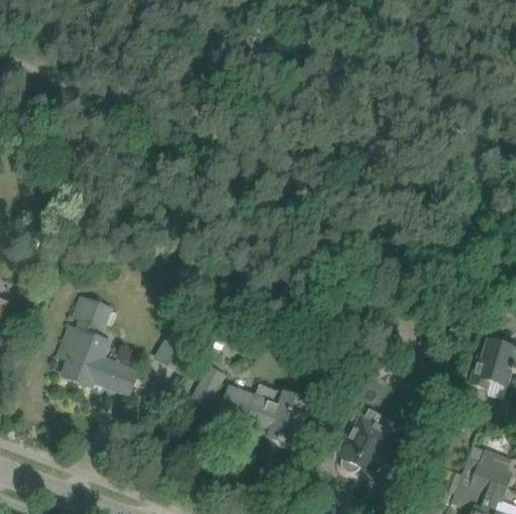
[(75,326),(70,323),(58,355),(70,360),(64,376),(91,386),(93,381),(129,395),(137,373),(104,360),(111,340),(93,332),(95,326),(104,329),(112,307),(81,295),(73,317),(78,320),(75,326)]
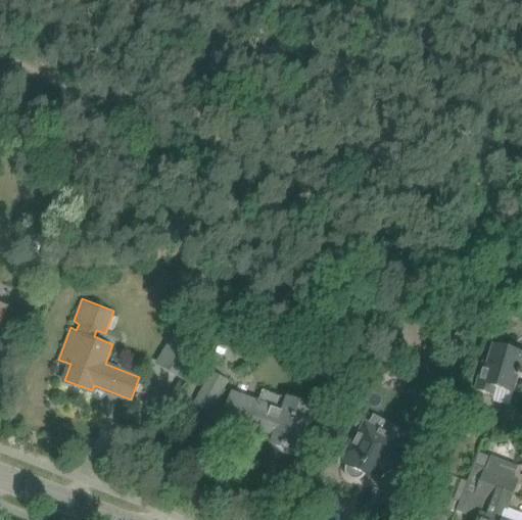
[(462,322),(454,336),(463,341),(466,342),(474,328),(467,324),(462,322)]
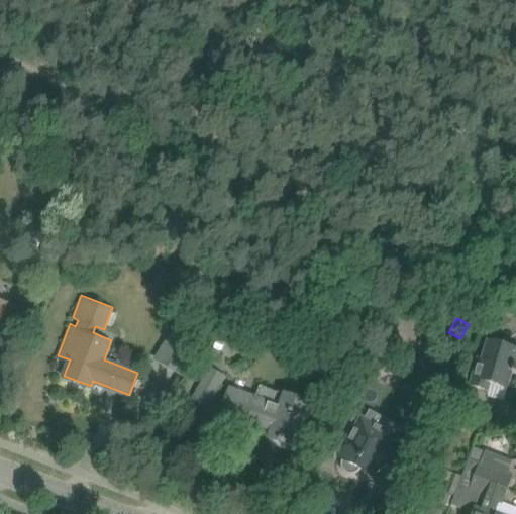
[(200,338),(175,323),(156,356),(181,372),(200,338)]
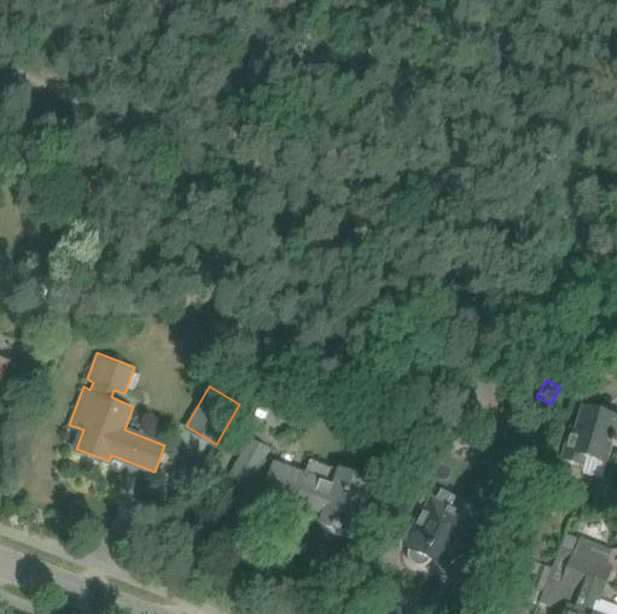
[(460,404),(454,419),(465,424),(471,409),(460,404)]
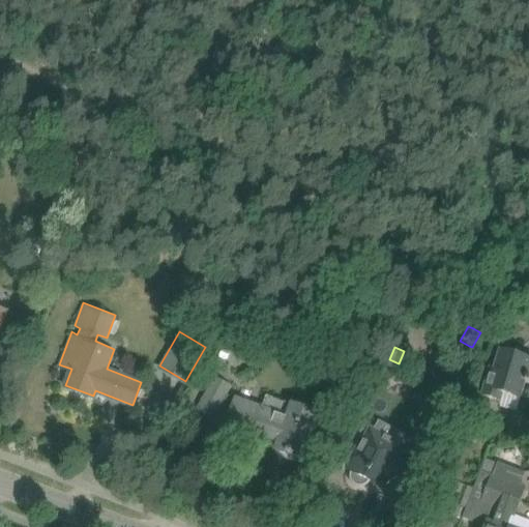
[(528,357),(513,353),(499,349),(494,369),(490,367),(481,393),(499,399),(501,391),(520,397),(524,381),(528,382),(528,380),(528,357)]
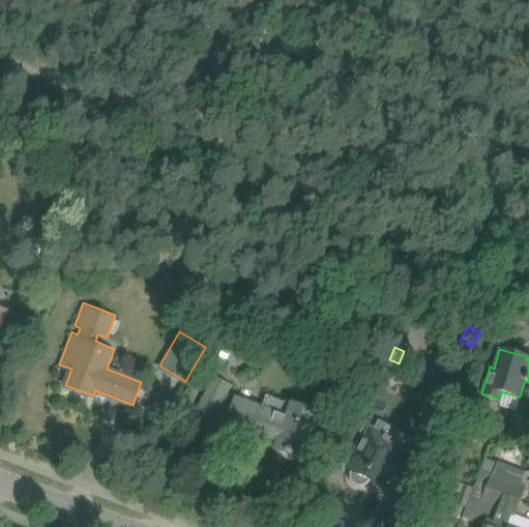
[(428,387),(446,408),(459,397),(441,376),(428,387)]
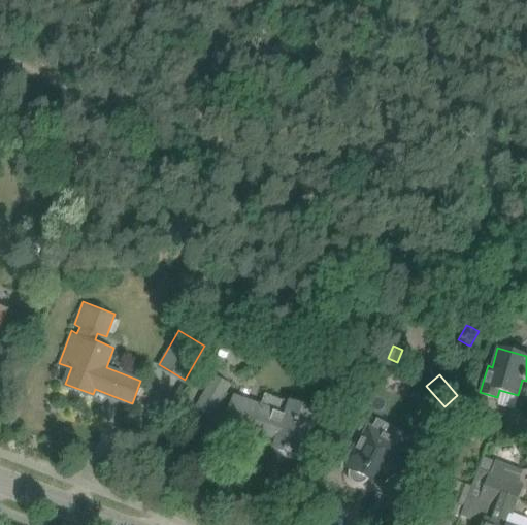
[(213,375),(206,390),(197,406),(210,414),(219,399),(231,404),(227,420),(277,438),(273,450),(296,459),(303,439),(309,424),(314,426),(320,412),(265,391),(260,404),(235,395),(224,390),(228,383),(213,375)]
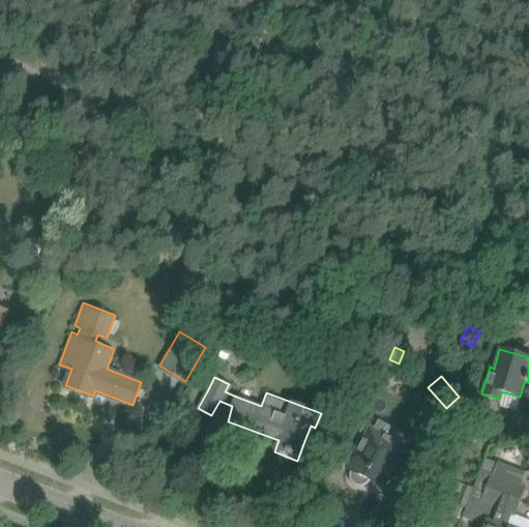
[(457,411),(451,422),(462,428),(468,416),(457,411)]
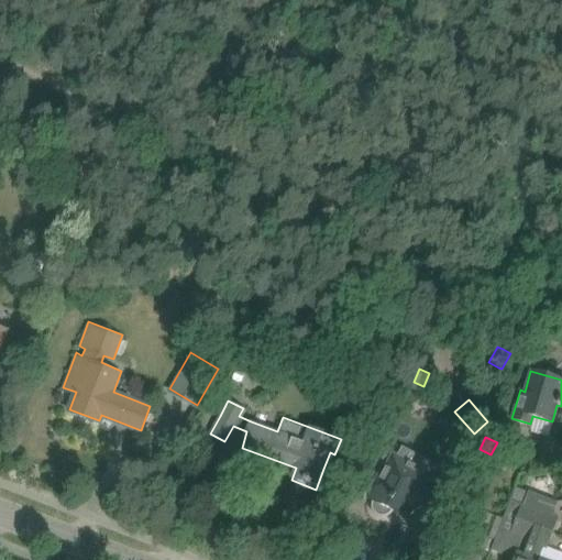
[(370,497),(374,500),(373,501),(373,503),(373,505),(373,506),(374,508),(375,509),(376,511),(377,512),(379,512),(381,513),(383,513),(385,512),(386,512),(388,511),(388,509),(389,508),(405,516),(414,498),(429,506),(442,481),(393,454),(382,473),(377,471),(370,485),(375,487),(370,497)]
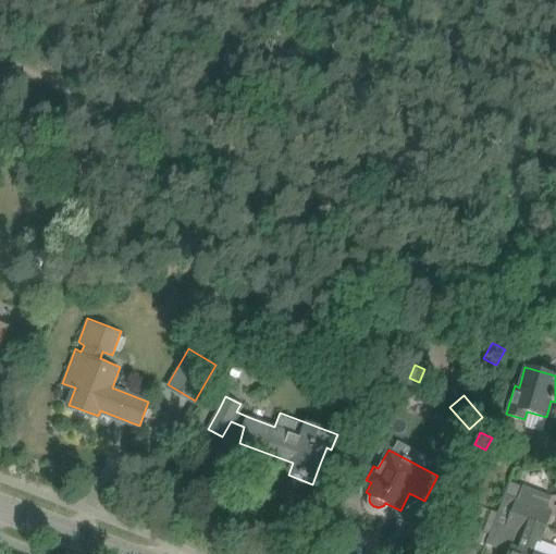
[(490,531),(485,542),(494,546),(496,541),(509,546),(506,553),(530,553),(536,538),(540,540),(551,511),(518,499),(522,485),(508,480),(497,511),(490,531)]
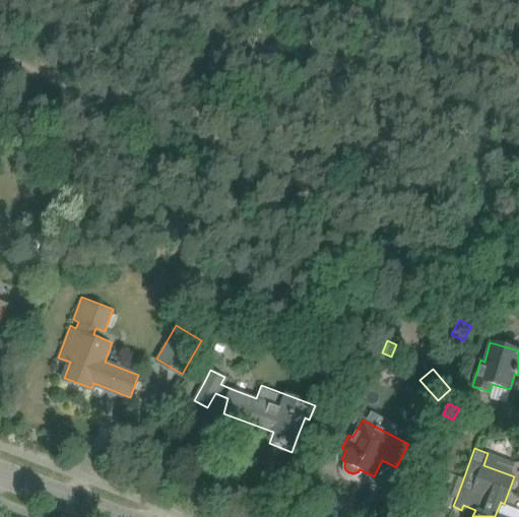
[(454,472),(446,492),(448,492),(457,496),(464,476),(454,472)]
